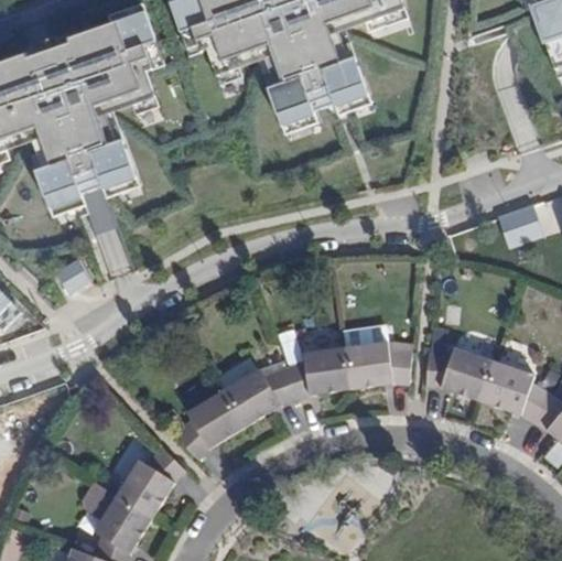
[(172,0),(169,1),(180,31),(190,27),(198,51),(204,49),(213,75),(228,71),(231,79),(239,76),(235,64),(261,55),(271,86),(267,87),(279,125),(305,116),(309,125),(316,121),(312,110),(333,103),(337,115),(345,111),(342,103),(367,94),(354,56),(349,58),(338,28),(364,19),(368,31),(375,28),(371,19),(404,8),(401,0),(172,0)]
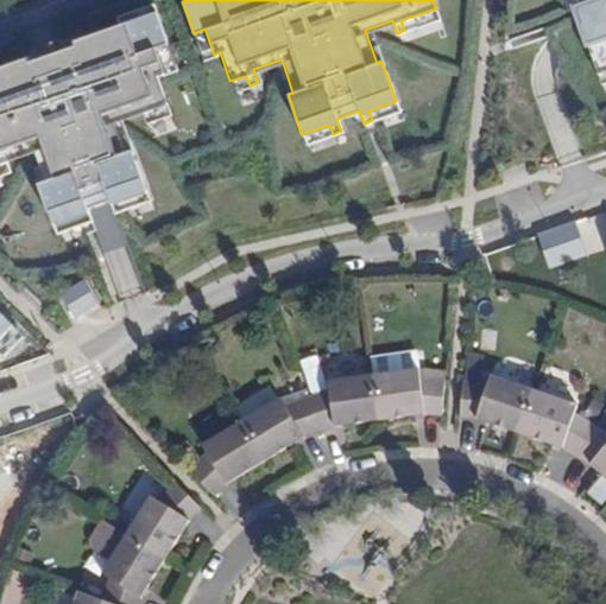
[(565,0),(568,10),(574,7),(579,6),(576,0),(565,0)]
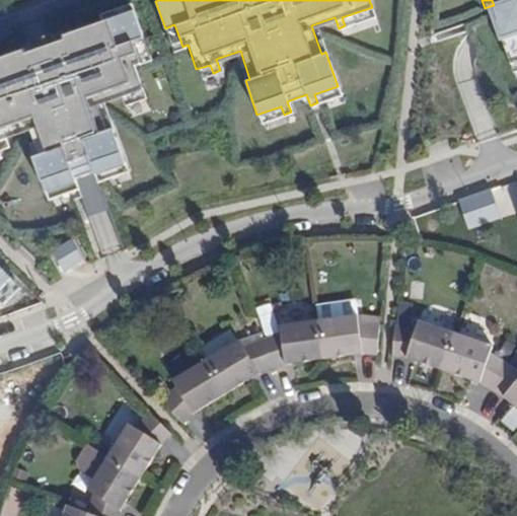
[(492,0),(494,5),(490,6),(510,63),(516,60),(516,0),(492,0)]
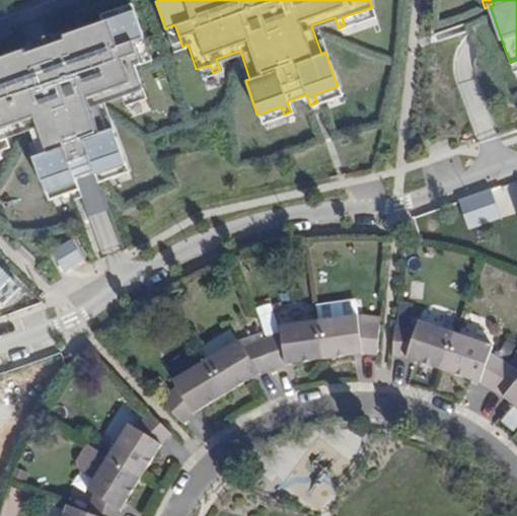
[(131,1),(104,10),(107,18),(133,9),(131,1)]
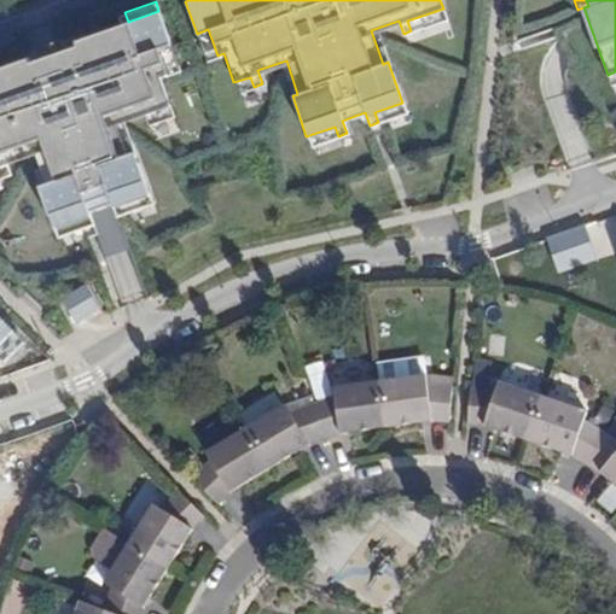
[(447,18),(443,9),(407,21),(411,30),(447,18)]
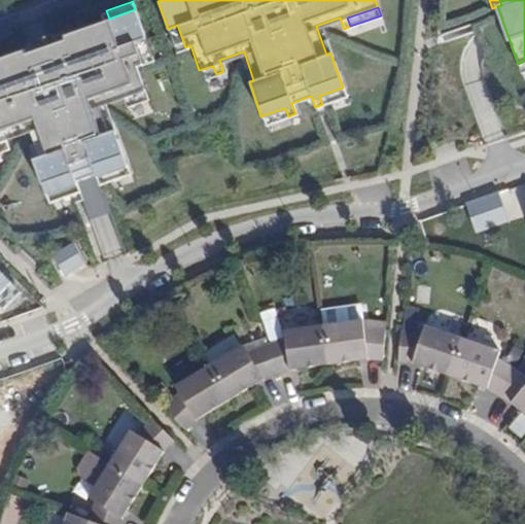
[(0,145),(2,150),(8,148),(4,137),(28,129),(38,156),(34,159),(45,194),(70,184),(73,193),(80,190),(76,179),(95,172),(99,183),(106,180),(103,172),(128,164),(115,130),(110,131),(100,103),(125,94),(129,105),(136,102),(133,94),(146,90),(138,65),(143,63),(135,40),(145,37),(135,9),(109,19),(106,10),(100,12),(103,21),(50,39),(54,47),(18,60),(14,53),(0,57),(0,145)]
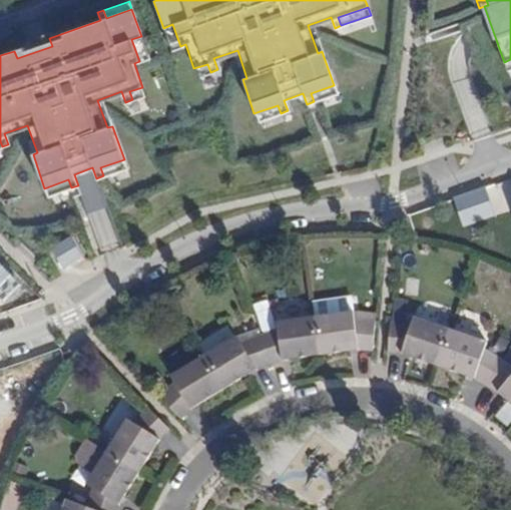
[(172,24),(163,28),(170,50),(180,46),(172,24)]
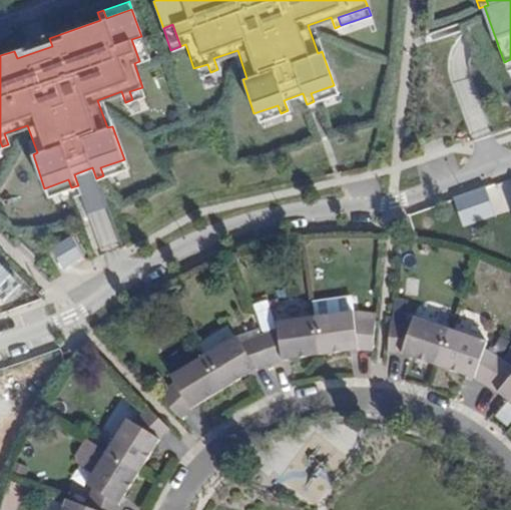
[(148,58),(141,36),(131,39),(139,61),(148,58)]
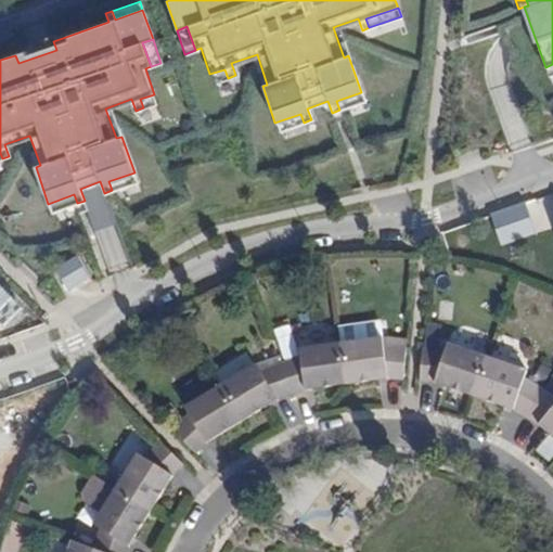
[(53,41),(15,55),(18,63),(56,50),(53,41)]
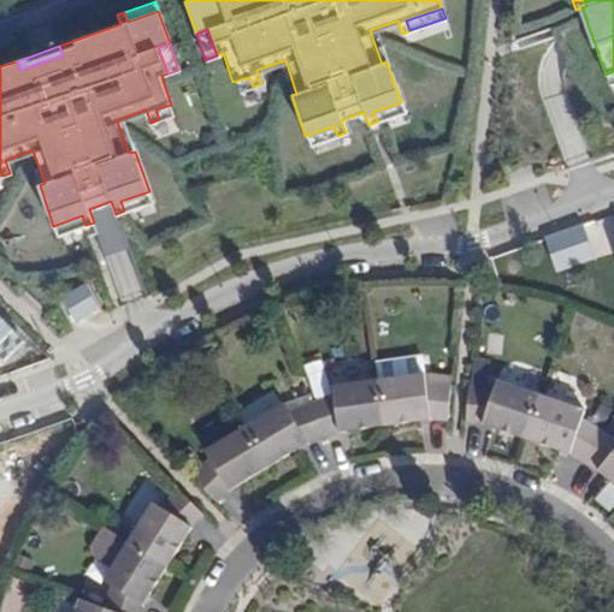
[(249,77),(232,82),(236,91),(253,87),(249,77)]
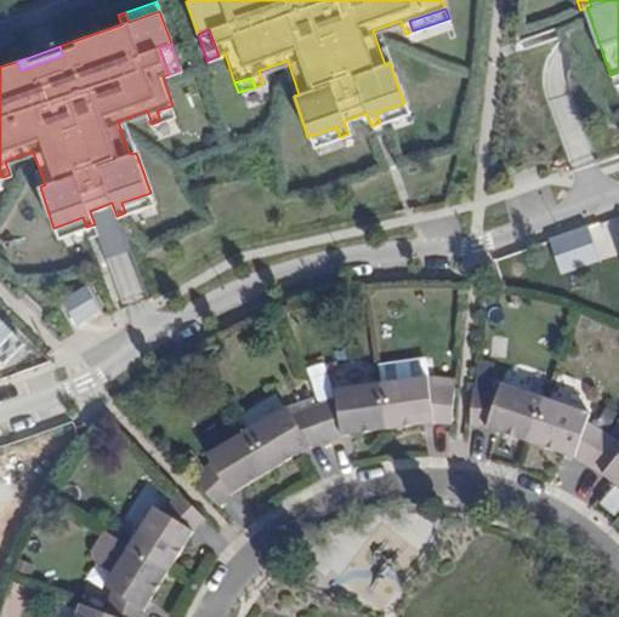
[(404,103),(376,113),(380,123),(408,113),(404,103)]
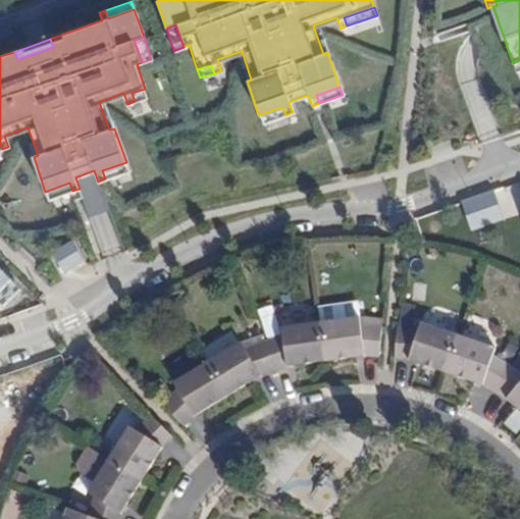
[(145,89),(132,93),(135,101),(148,97),(145,89)]
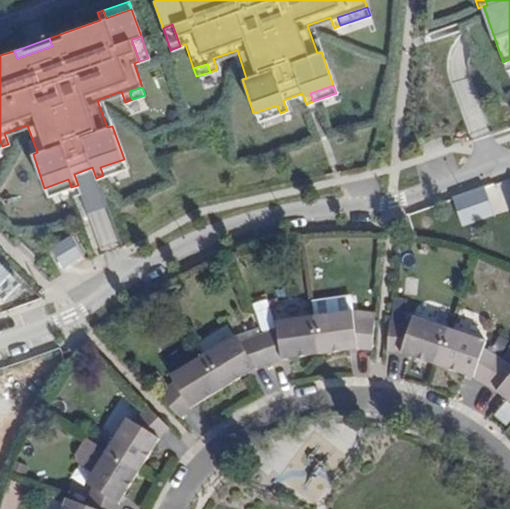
[(277,105),(253,113),(256,121),(280,113),(277,105)]
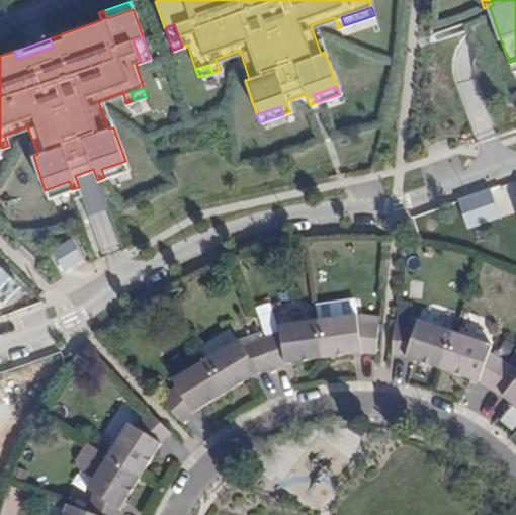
[(125,161),(101,169),(104,177),(127,169),(125,161)]
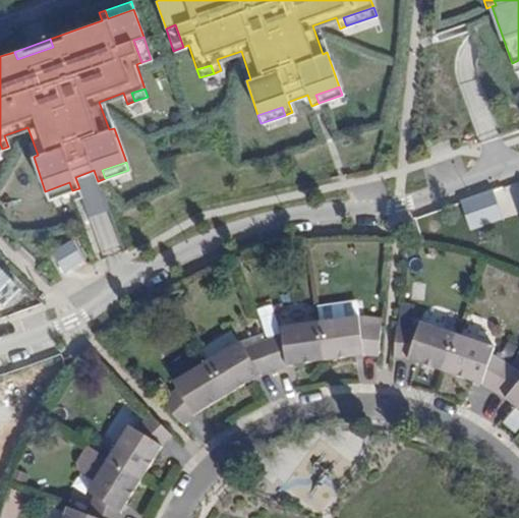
[(69,182),(45,191),(48,199),(72,190),(69,182)]
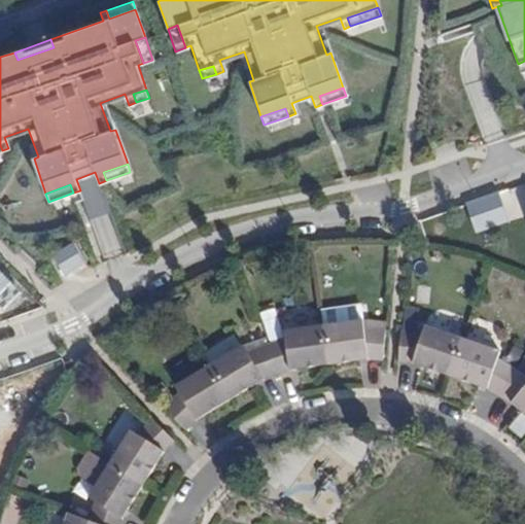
[(498,189),(464,201),(474,229),(508,217),(498,189)]
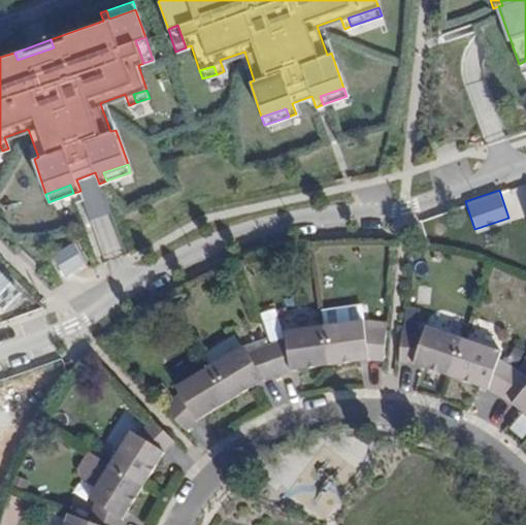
[(51,254),(63,273),(84,262),(71,241),(51,254)]
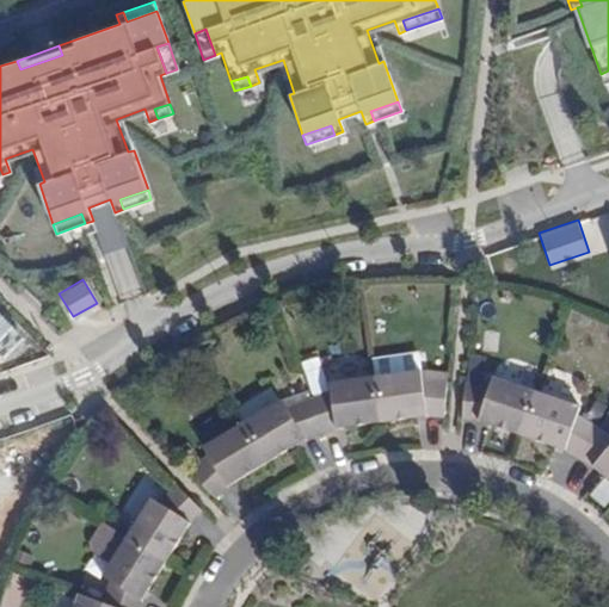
[(419,370),(373,376),(379,419),(424,413),(441,414),(444,378),(422,377),(419,370)]
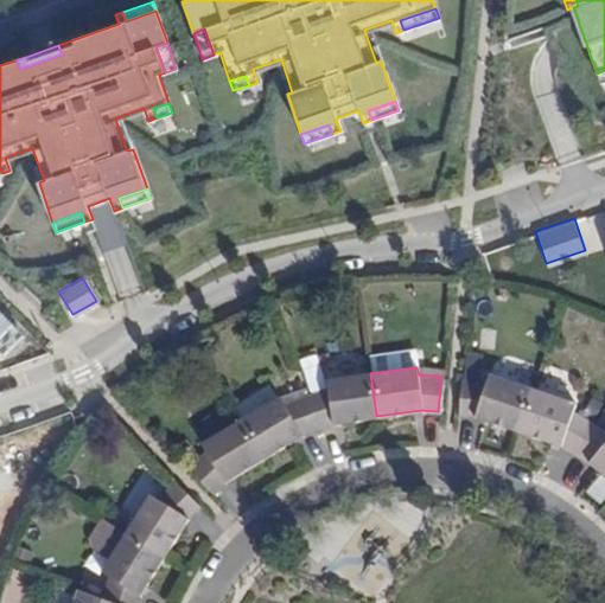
[(470,414),(515,429),(529,387),(485,372),(482,380),(459,379),(456,412),(470,414)]
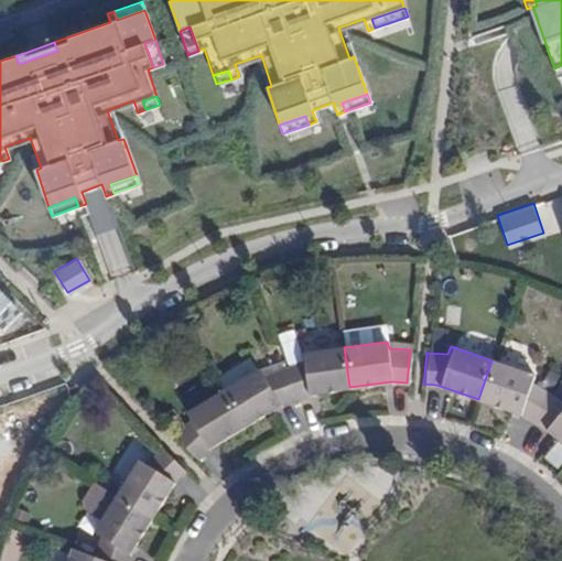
[(301,362),(281,367),(292,398),(304,394),(349,387),(344,347),(301,353),(301,362)]
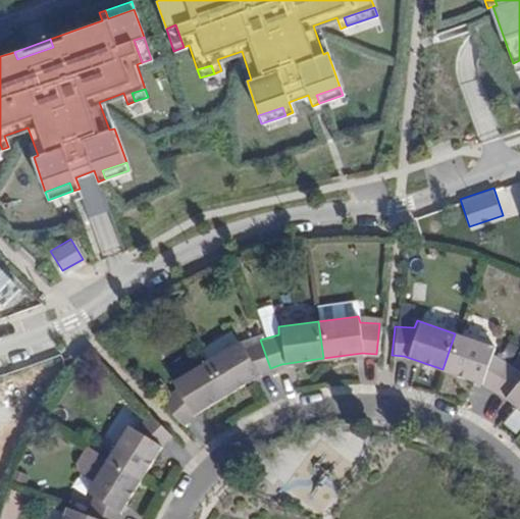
[(270,368),(260,340),(242,346),(238,342),(235,343),(227,330),(197,349),(205,361),(224,393),(252,376),(270,368)]
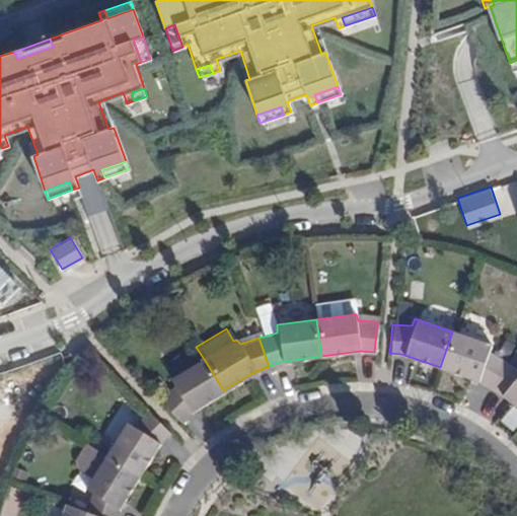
[(489,386),(504,361),(488,352),(490,344),(452,332),(440,367),(475,378),(489,386)]
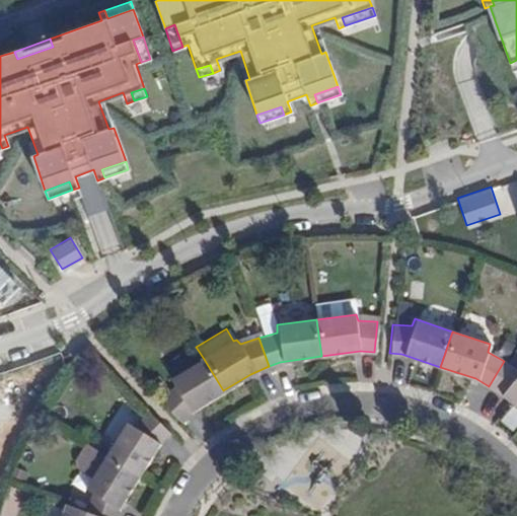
[(236,340),(240,344),(259,338),(256,333),(236,340)]
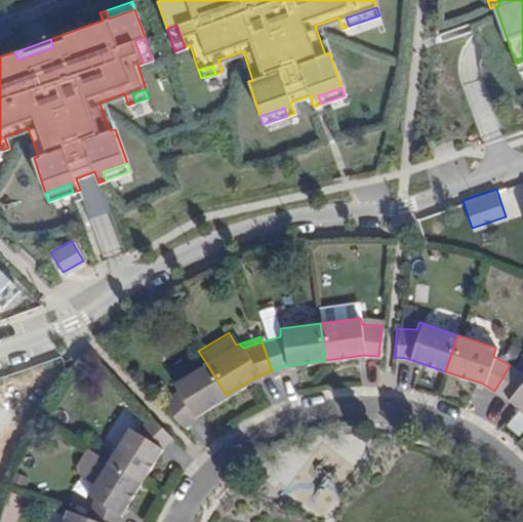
[(193,415),(226,395),(206,363),(172,384),(175,388),(160,404),(182,426),(193,415)]
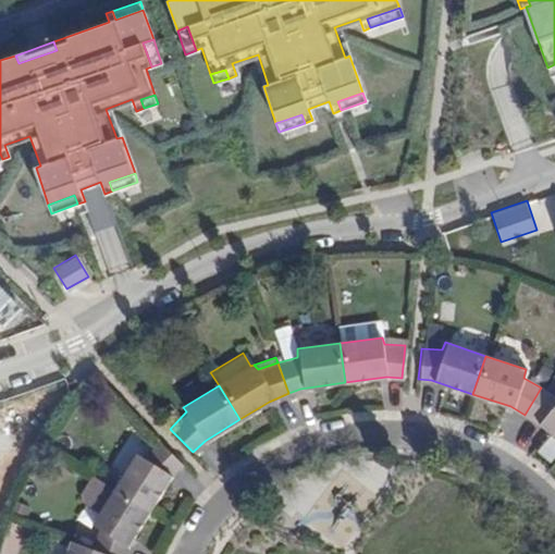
[(554,436),(554,395),(541,388),(525,415),(539,423),(554,436)]
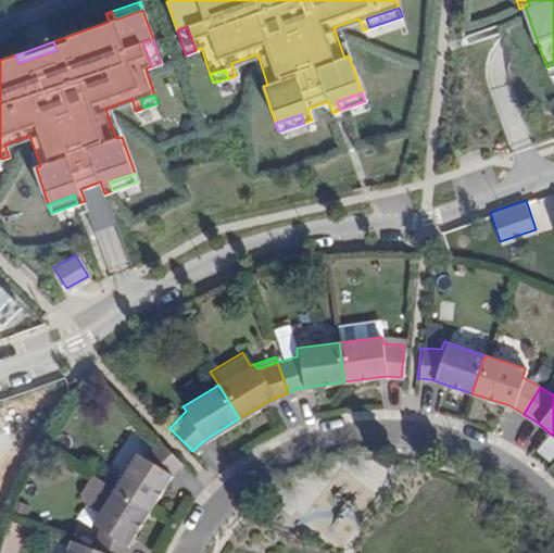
[(549,460),(553,451),(553,438),(546,434),(534,449),(549,460)]
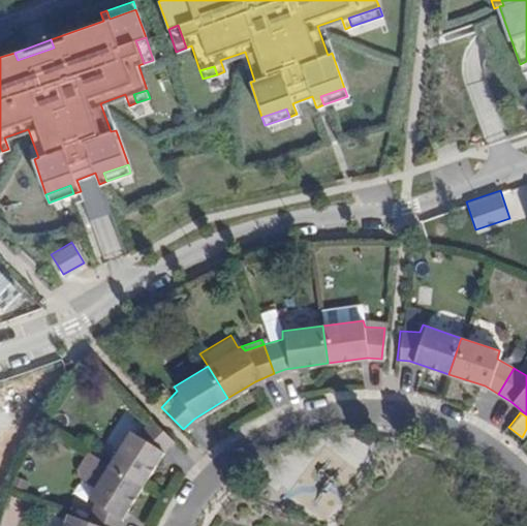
[(128,429),(106,463),(141,484),(159,453),(172,440),(150,419),(134,433),(128,429)]
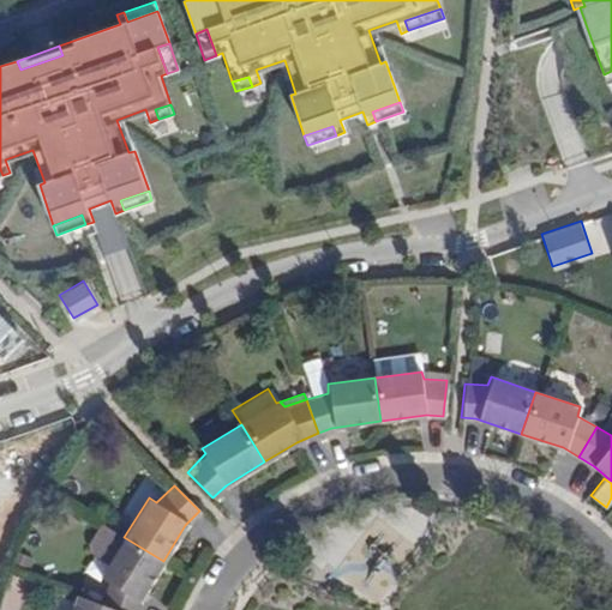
[(97,559),(120,541),(107,523),(84,541),(97,559)]
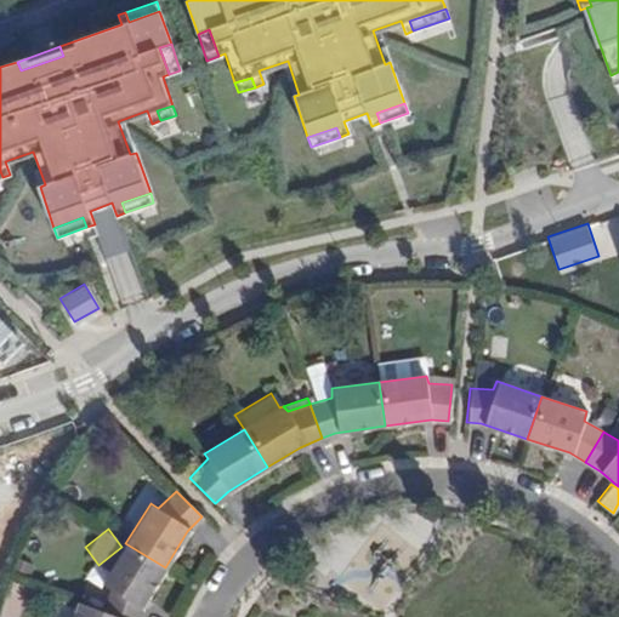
[(98,610),(118,616),(135,616),(138,609),(165,567),(125,543),(101,583),(107,589),(98,610)]
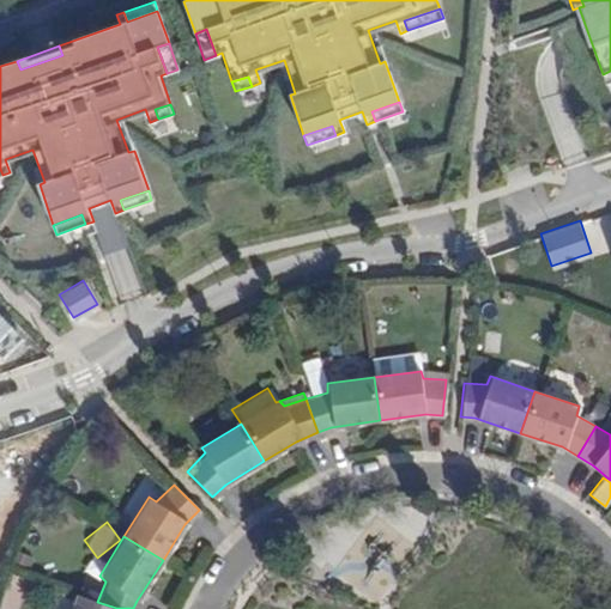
[(116,608),(78,595),(72,608),(116,608)]
